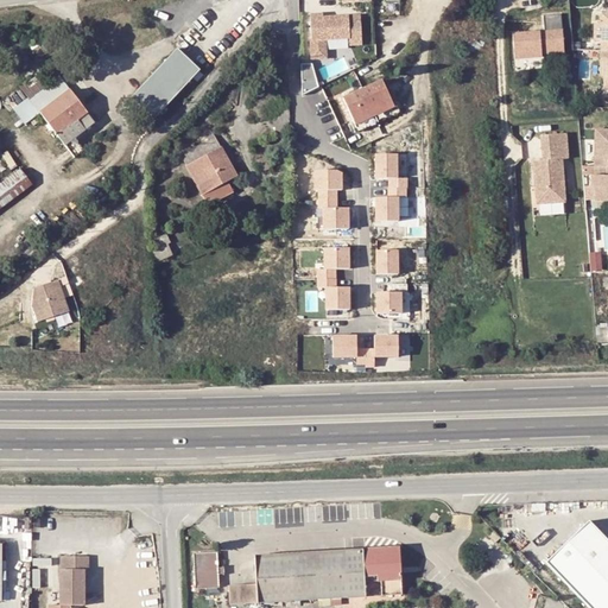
[(394,5),(391,0),(367,0),(348,17),(361,33),(394,5)]
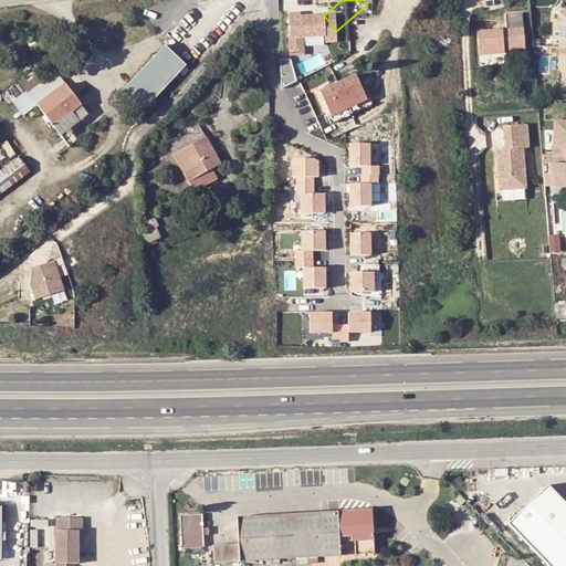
[(506,12),(507,25),(524,24),(524,11),(506,12)]
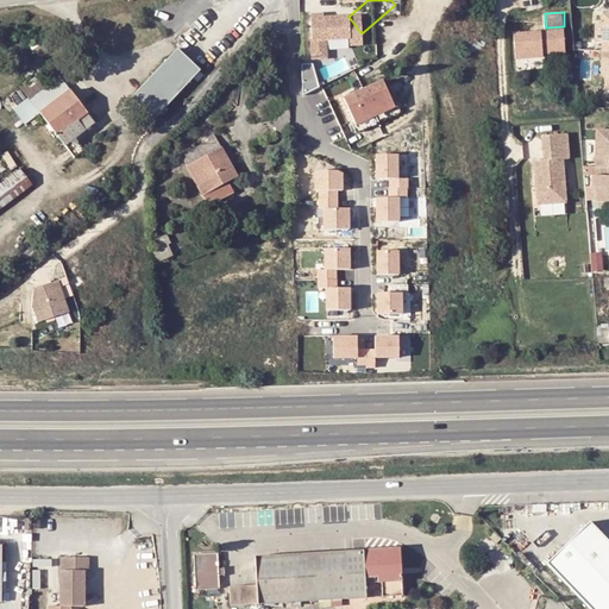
[(515,56),(566,54),(565,27),(514,31),(515,56)]
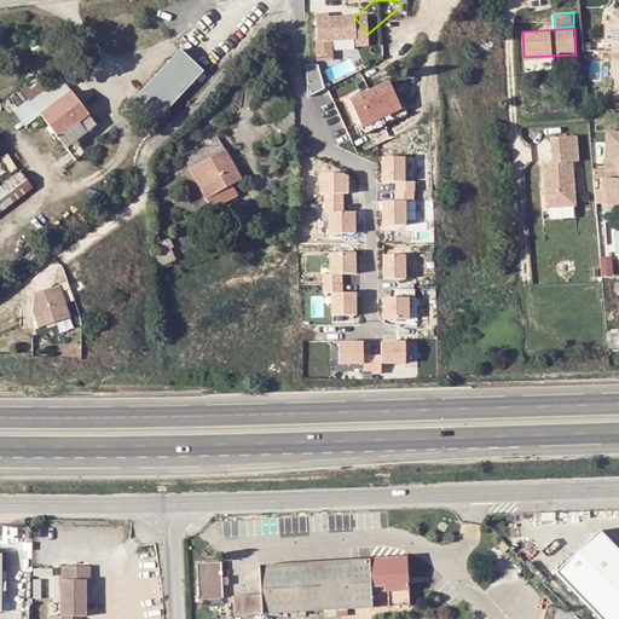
[(342,59),(368,46),(364,39),(339,52),(342,59)]
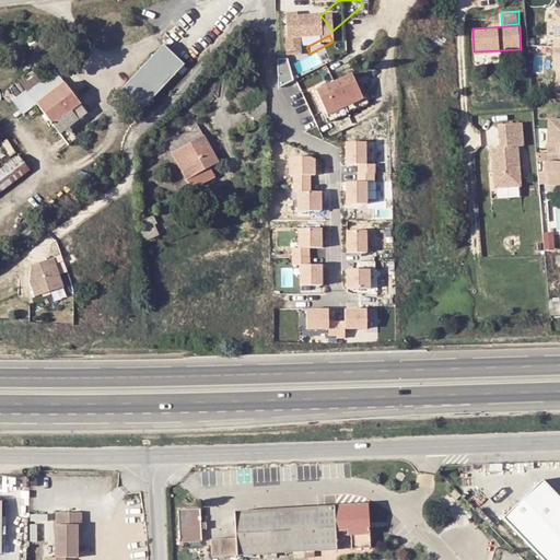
[(559,73),(559,39),(551,39),(549,73),(559,73)]
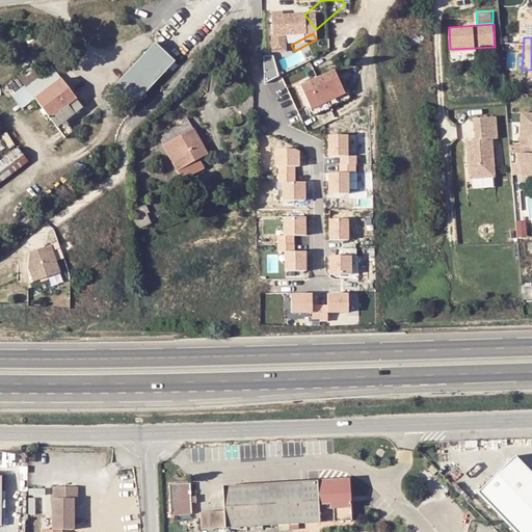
[(116,85),(134,103),(175,63),(156,45),(116,85)]
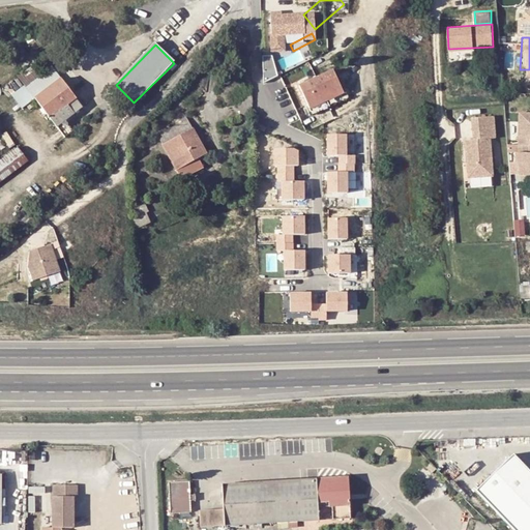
[(275,77),(274,54),(263,55),(265,78),(275,77)]
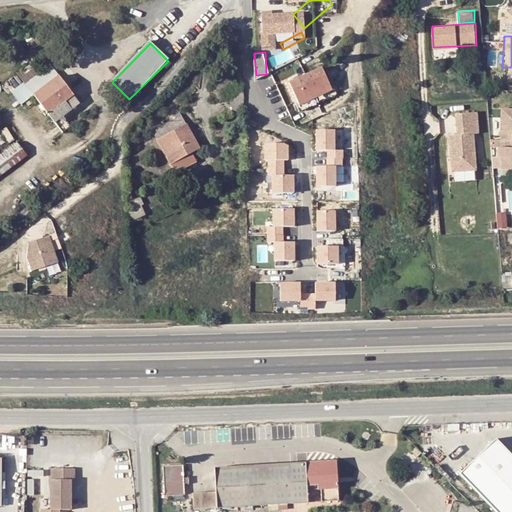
[(333,82),(322,59),(289,75),(299,98),(333,82)]
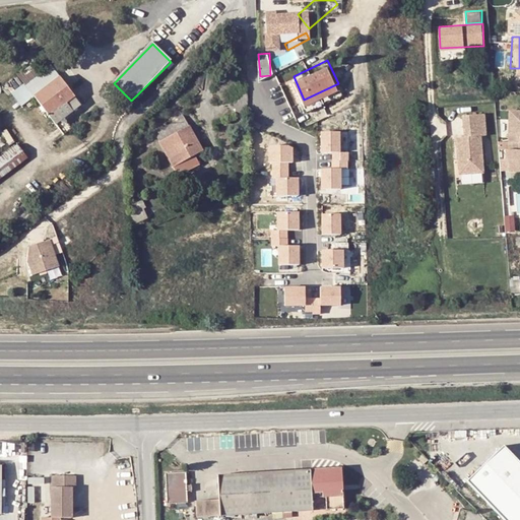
[(27,80),(37,91),(59,74),(51,63),(27,80)]
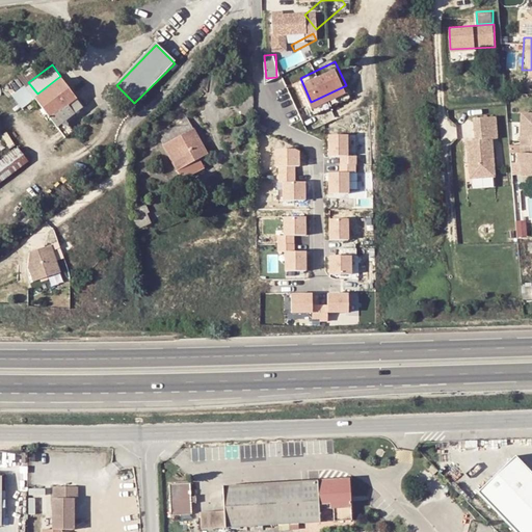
[(37,94),(60,125),(70,118),(69,115),(74,111),(68,103),(77,97),(60,76),(37,94)]
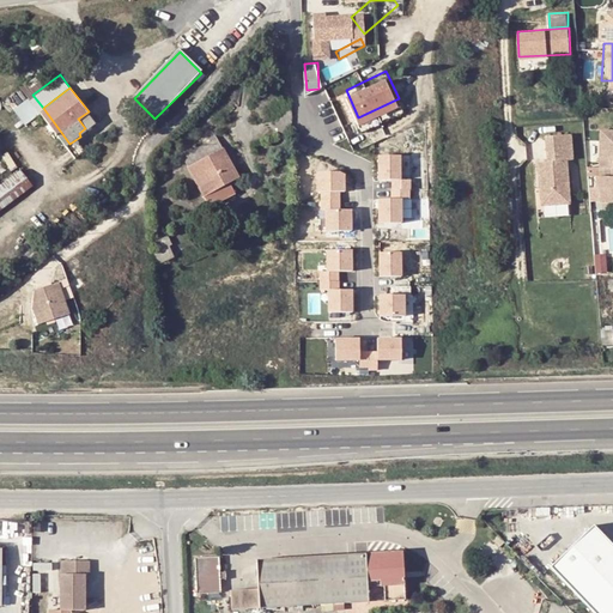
[(89,111),(78,119),(85,128),(95,121),(89,111)]
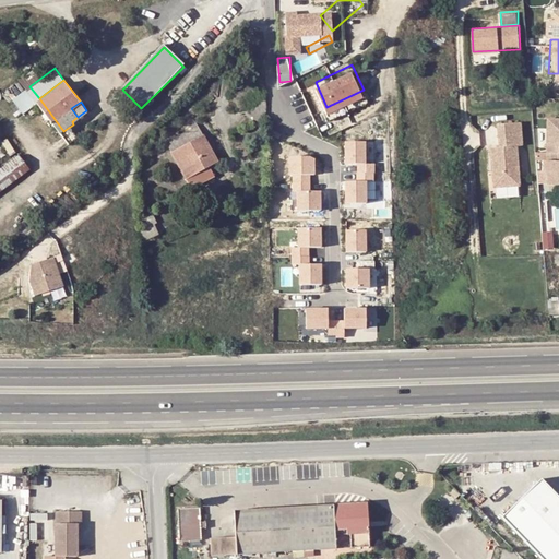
[(558,144),(558,110),(545,110),(544,144),(558,144)]
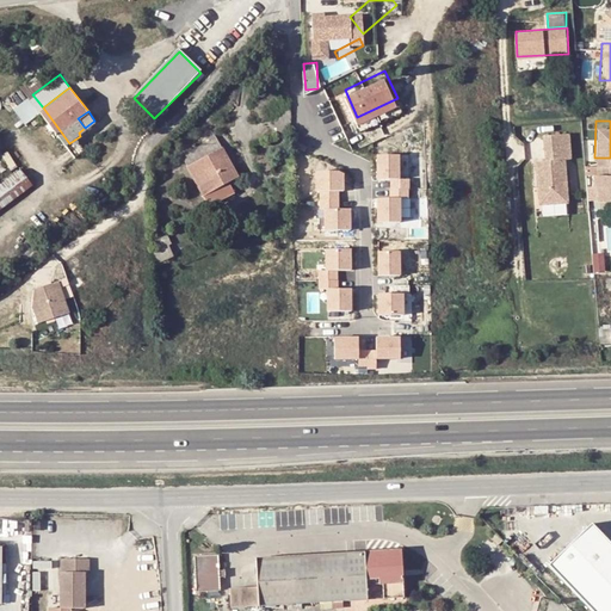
[(543,203),(572,199),(566,156),(572,155),(569,131),(544,134),(547,159),(537,160),(543,203)]
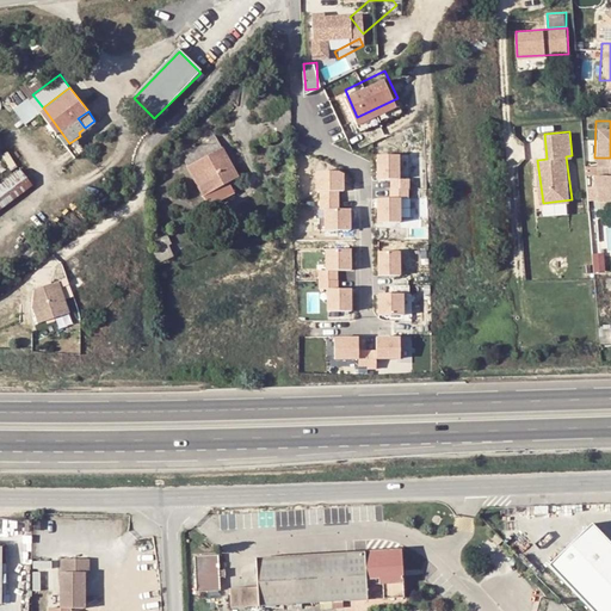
[(199,191),(203,193),(208,203),(235,187),(229,177),(235,174),(213,134),(179,152),(199,191)]
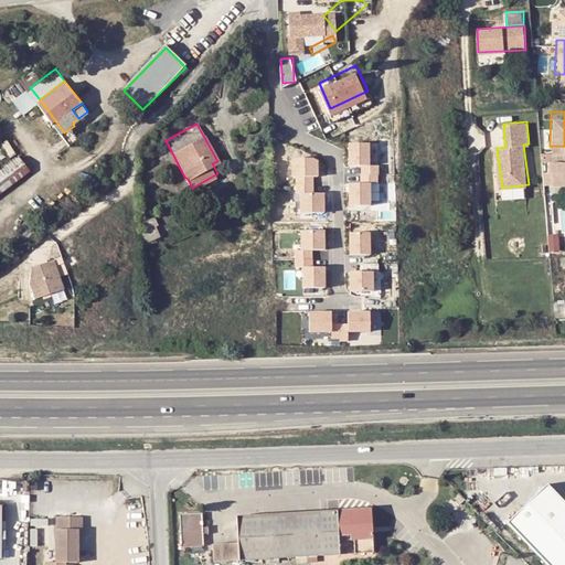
[(71,141),(80,135),(74,126),(64,132),(71,141)]
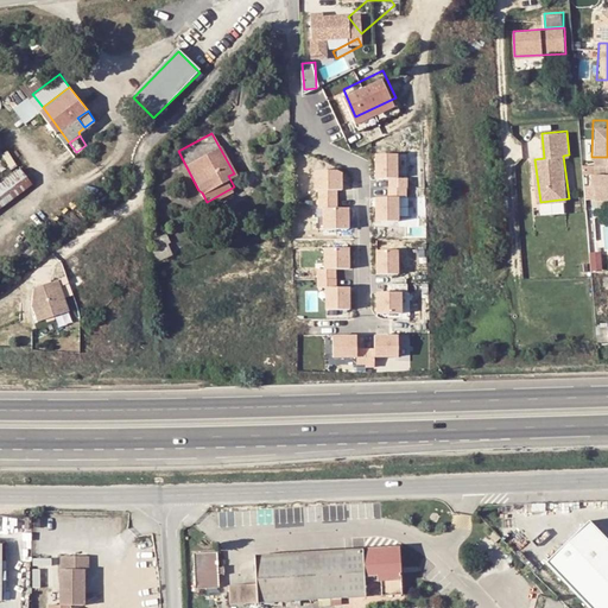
[(374,153),(374,177),(398,177),(398,153),(374,153)]
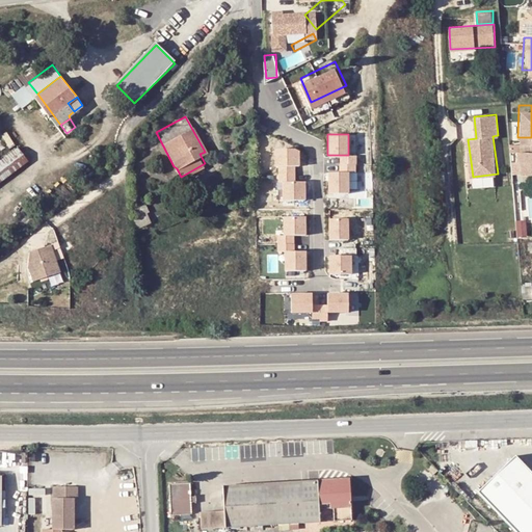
[(531,137),(517,137),(516,144),(513,144),(513,154),(519,154),(517,166),(531,166),(531,137)]
